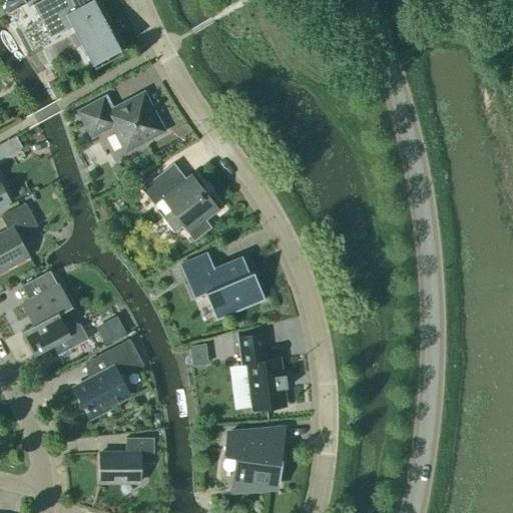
[(0,0),(0,4),(2,10),(14,3),(12,0),(0,0)]
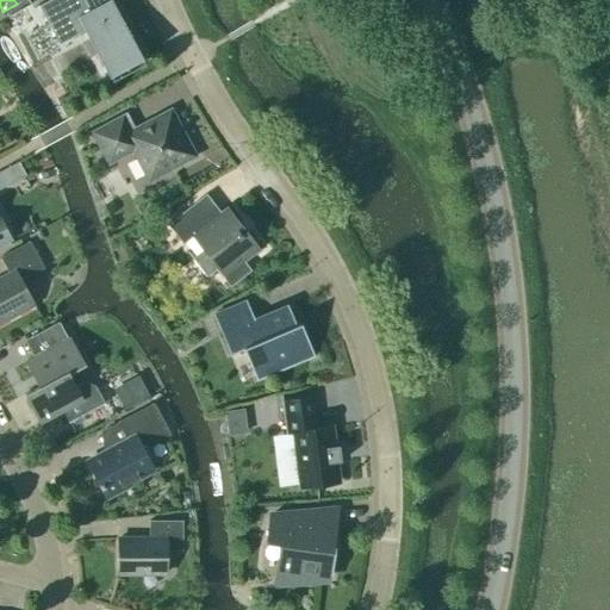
[(110,0),(89,11),(83,0),(50,0),(38,6),(58,45),(85,32),(109,78),(143,60),(120,18),(111,0),(110,0)]
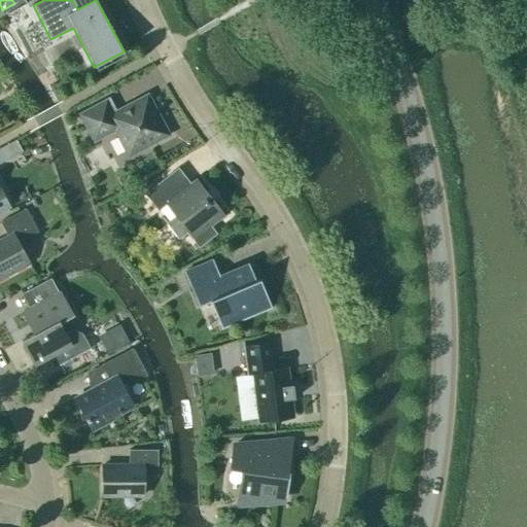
[(30,15),(25,6),(13,11),(19,22),(30,15)]
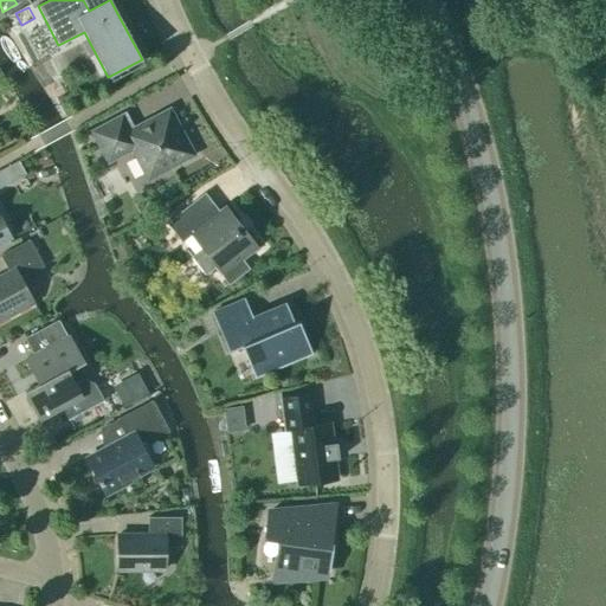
[(193,156),(169,110),(130,131),(122,116),(92,133),(108,162),(133,149),(148,180),(193,156)]
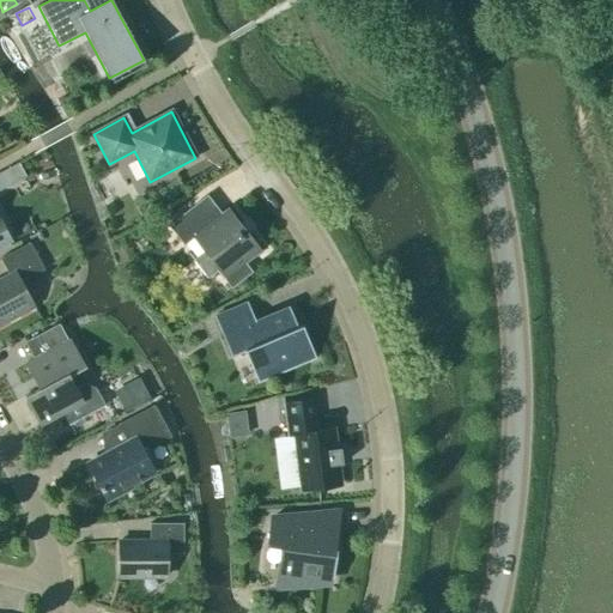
[(18,163),(0,173),(0,190),(25,177),(18,163)]
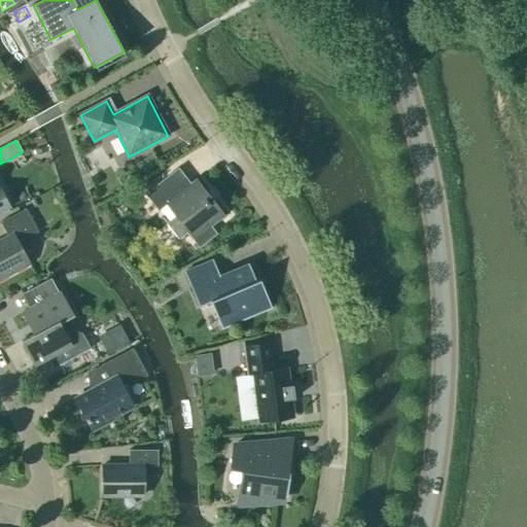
[(190,184),(178,168),(144,195),(157,212),(166,206),(170,211),(162,218),(179,240),(188,233),(200,248),(217,235),(211,226),(224,215),(197,179),(190,184)]
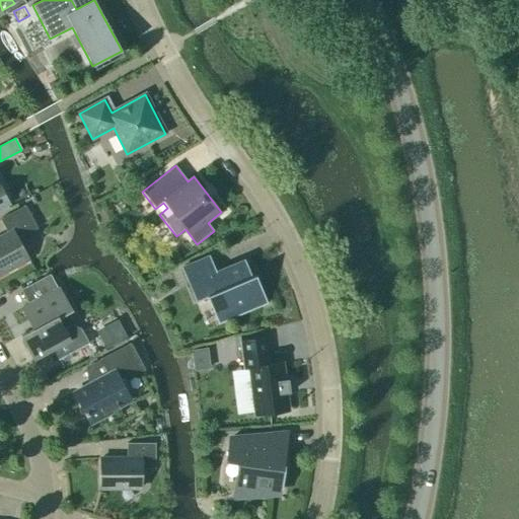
[(0,210),(9,205),(0,188),(0,210)]
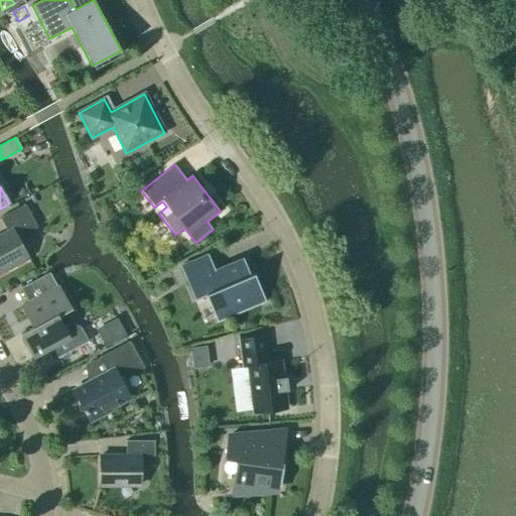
[(37,228),(25,205),(0,219),(8,233),(0,236),(0,273),(28,258),(17,238),(37,228)]
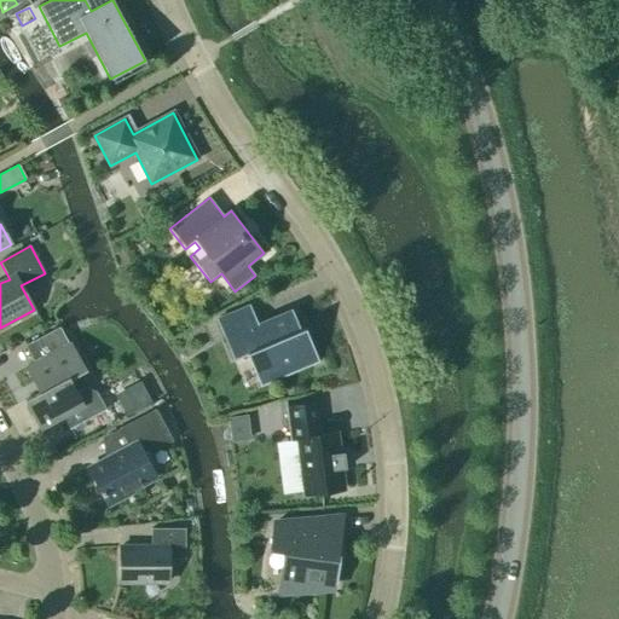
[(258,325),(250,306),(217,320),(233,360),(247,356),(259,383),(317,359),(305,329),(300,330),(291,311),(258,325)]
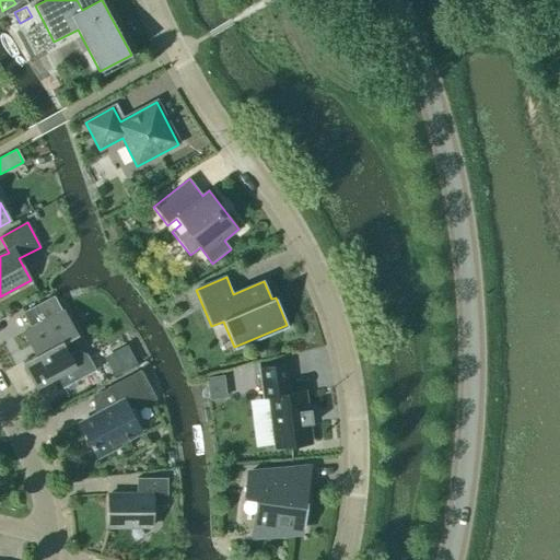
[(63,311),(62,312),(54,296),(22,314),(31,329),(23,333),(36,357),(23,363),(36,388),(57,377),(62,389),(95,372),(86,357),(78,353),(70,358),(62,343),(77,336),(63,311)]
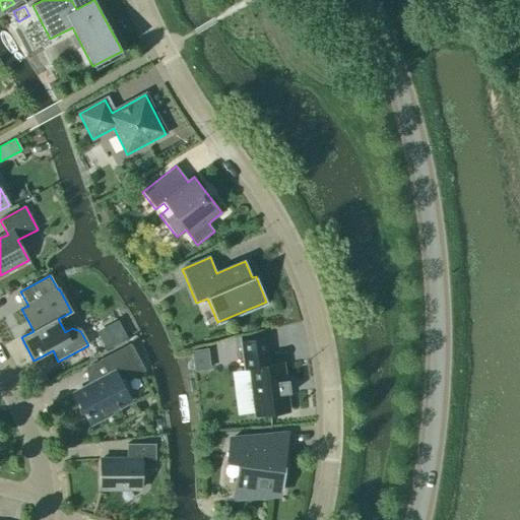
[(127,338),(117,321),(101,329),(103,333),(99,336),(107,349),(127,338)]
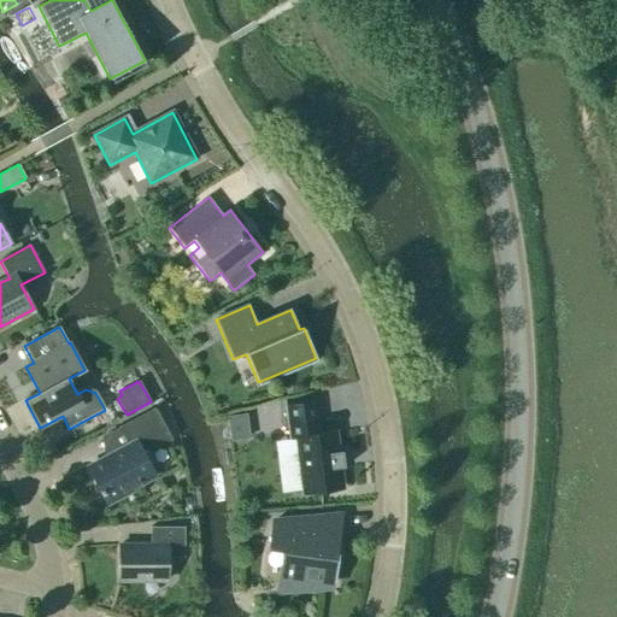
[(342,488),(335,432),(318,434),(315,403),(285,406),(289,440),(297,439),(304,494),(342,488)]
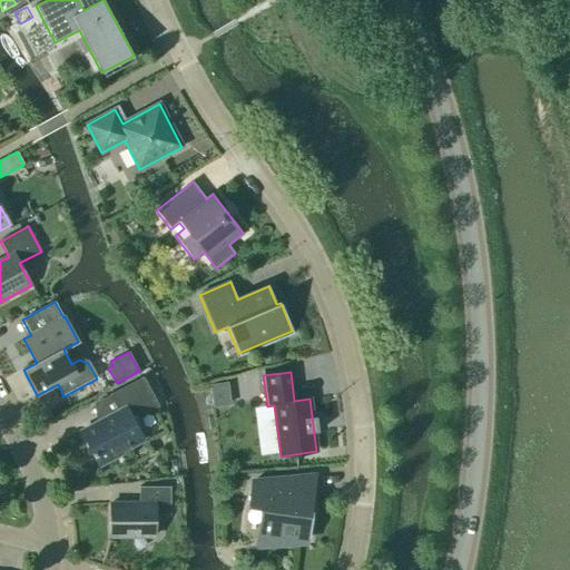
[(159,406),(144,377),(109,395),(118,412),(81,432),(99,467),(124,454),(121,452),(144,440),(133,421),(159,406)]
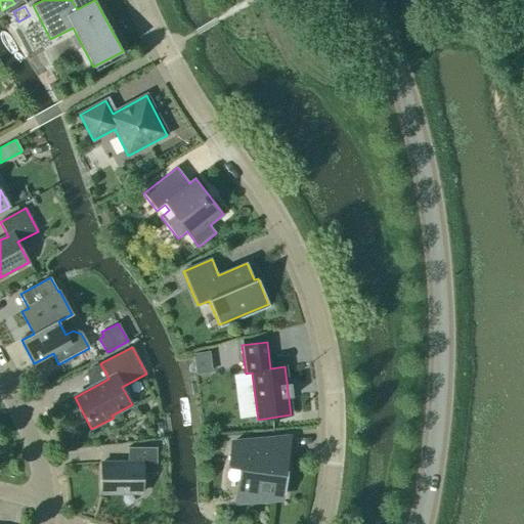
[(216,372),(213,353),(193,356),(195,375),(216,372)]
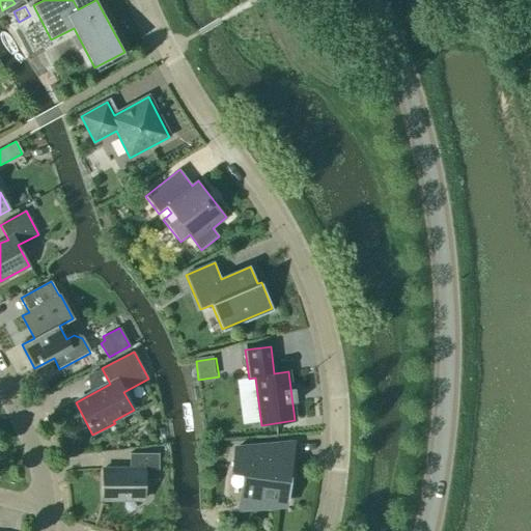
[(289,476),(287,445),(235,449),(232,470),(245,472),(240,508),(277,505),(278,500),(287,501),(291,477),(289,476)]
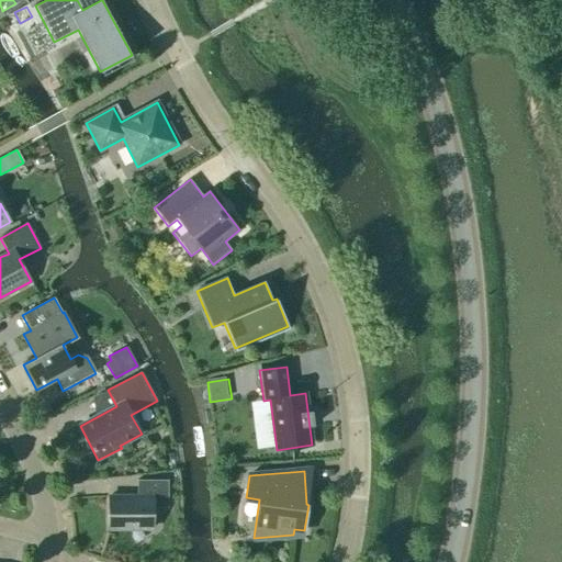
[(137,481),(137,497),(109,497),(109,529),(153,529),(153,508),(168,508),(168,481),(137,481)]
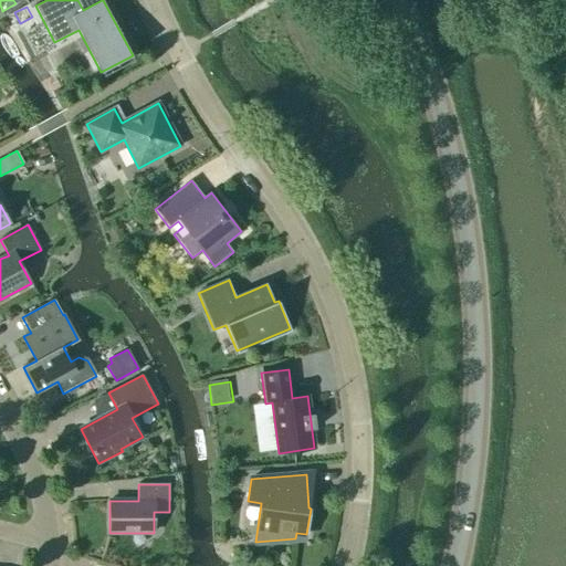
All buildings are outlined.
